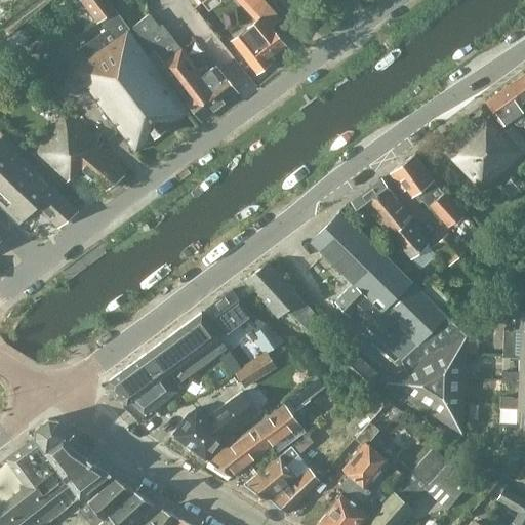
[(87,58),(73,71),(132,151),(186,111),(174,96),(144,56),(147,54),(127,31),(128,30),(107,0),(78,0),(94,23),(98,19),(106,30),(79,48),(87,58)]
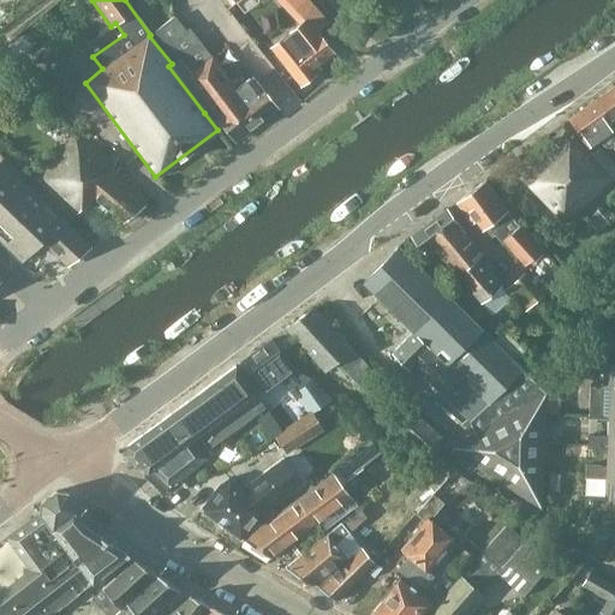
[(332,54),(316,33),(327,23),(306,0),(299,0),(286,12),(296,24),(285,35),(290,41),(274,53),(298,85),(302,83),(306,85),(314,79),(312,75),(318,70),(316,66),(332,54)]
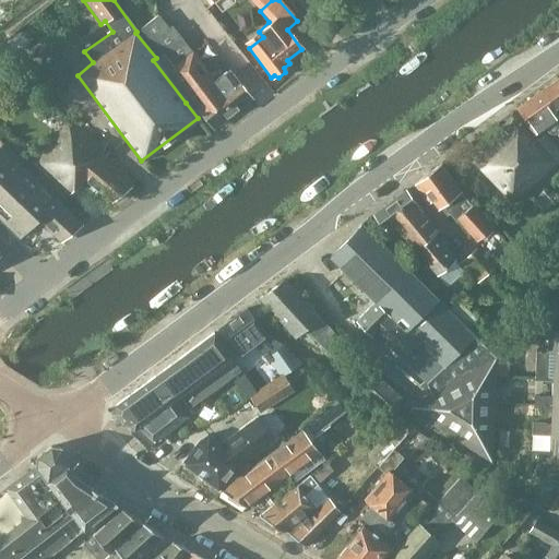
[(157,14),(140,28),(159,55),(156,58),(153,60),(186,103),(187,102),(189,100),(190,99),(213,130),(232,115),(251,99),(227,68),(213,79),(192,49),(191,51),(170,25),(167,27),(157,14)]
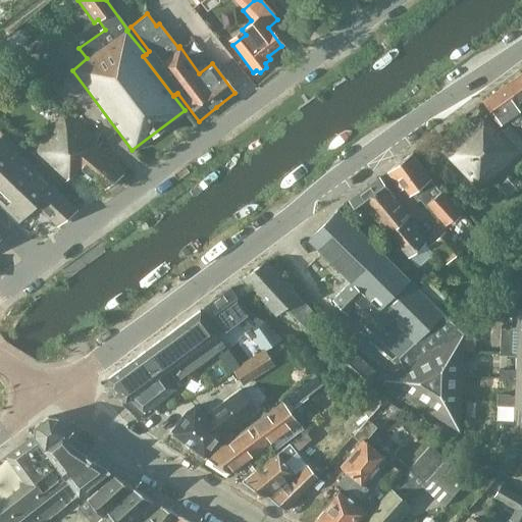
[(0,61),(0,79),(9,70),(0,61)]
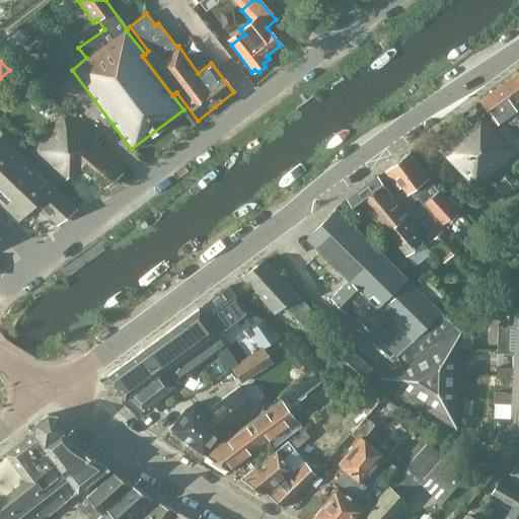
[(518,72),(501,86),(513,102),(518,97),(518,72)]
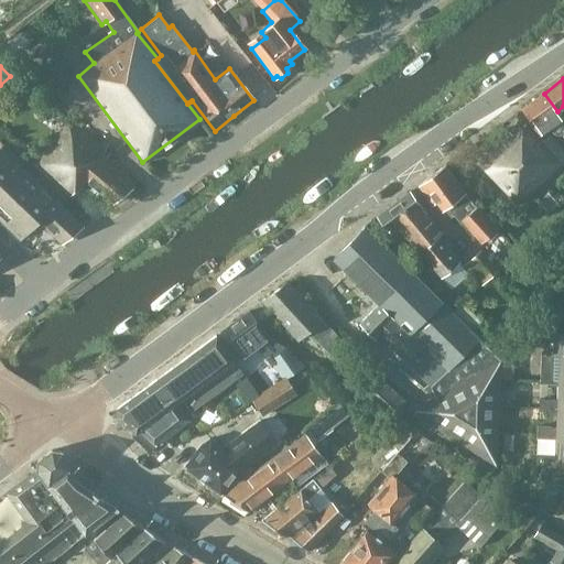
[(563,120),(561,117),(557,111),(544,94),(523,109),(523,115),(528,121),(532,123),(540,133),(549,127),(555,134),(563,128),(563,120)]
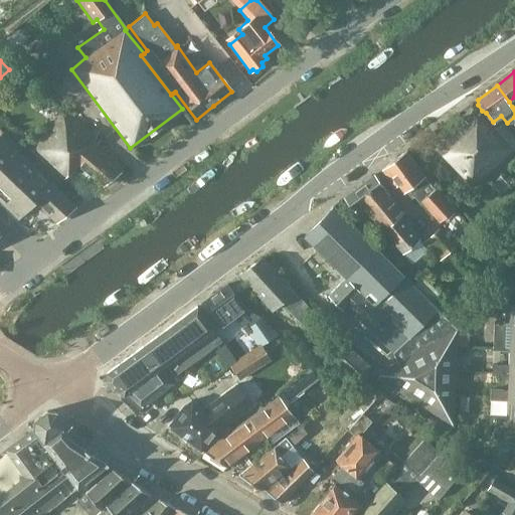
[(62,180),(76,165),(102,186),(124,169),(95,145),(98,141),(63,111),(30,150),(62,180)]
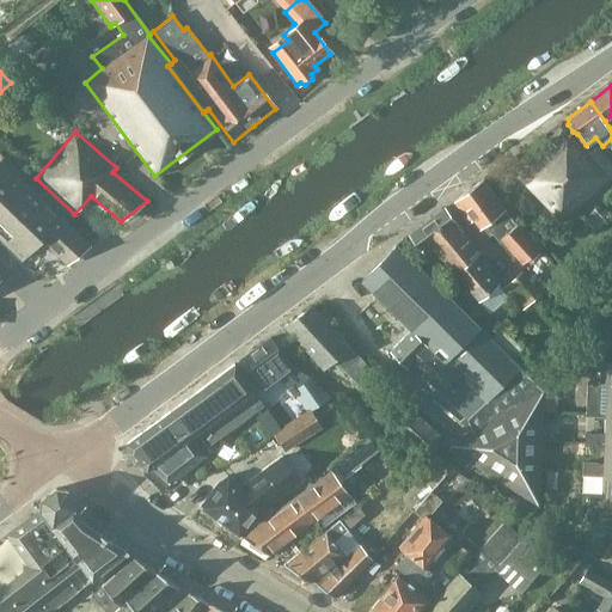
[(551,145),(515,177),(558,225),(611,177),(611,170),(593,148),(586,154),(569,135),(555,148),(551,145)]
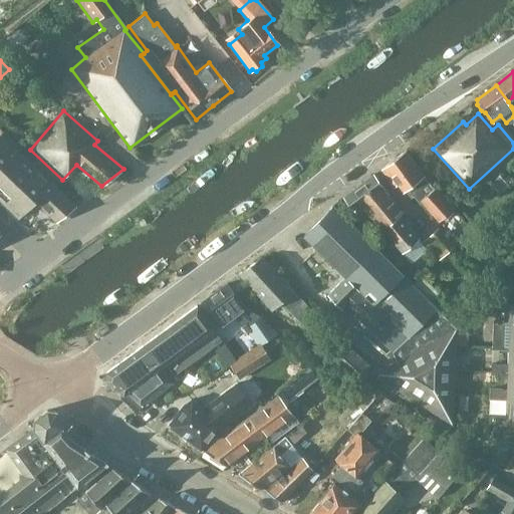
[(0,137),(0,201),(16,218),(32,201),(54,222),(73,206),(17,152),(20,149),(4,133),(0,137)]
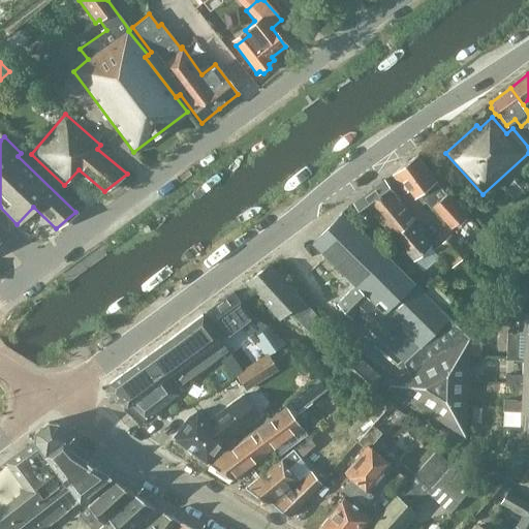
[(445,195),(435,183),(415,156),(392,174),(405,192),(408,190),(414,198),(415,196),(422,205),(425,203),(430,210),(432,209),(449,228),(465,216),(446,194),(445,195)]
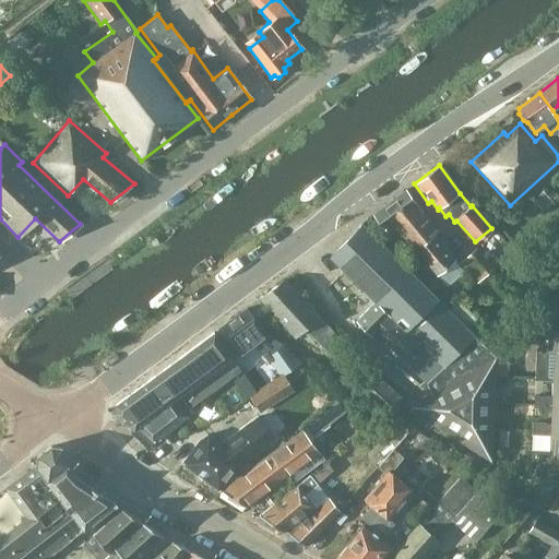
[(537,189),(545,201),(557,193),(549,180),(537,189)]
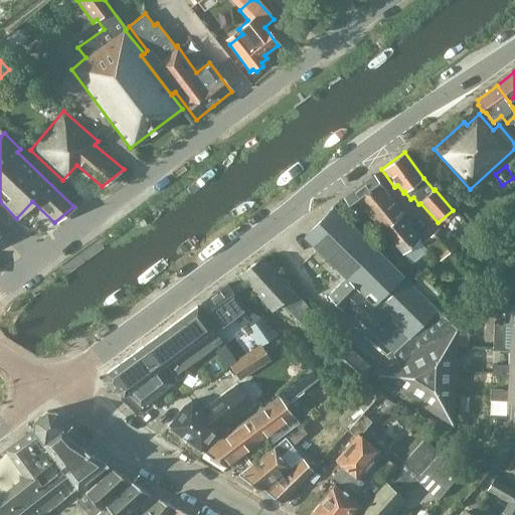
[(343,197),(344,197),(353,210),(362,222),(369,217),(401,255),(418,239),(399,216),(403,213),(373,174),(343,197)]
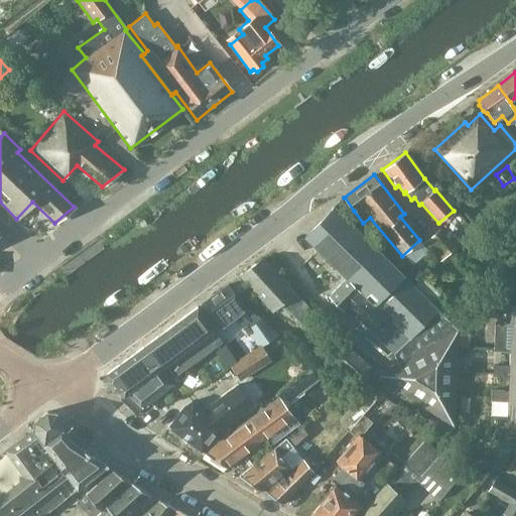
[(397,361),(379,371),(378,380),(455,426),(458,330),(440,312),(439,314),(430,305),(411,285),(334,208),(304,237),(347,278),(329,297),(354,321),(357,318),(393,354),(394,353),(397,361)]
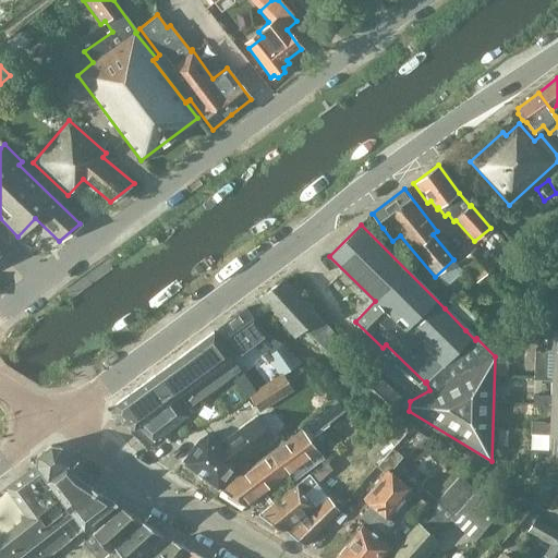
[(475,281),(496,263),(480,244),(458,263),(475,281)]
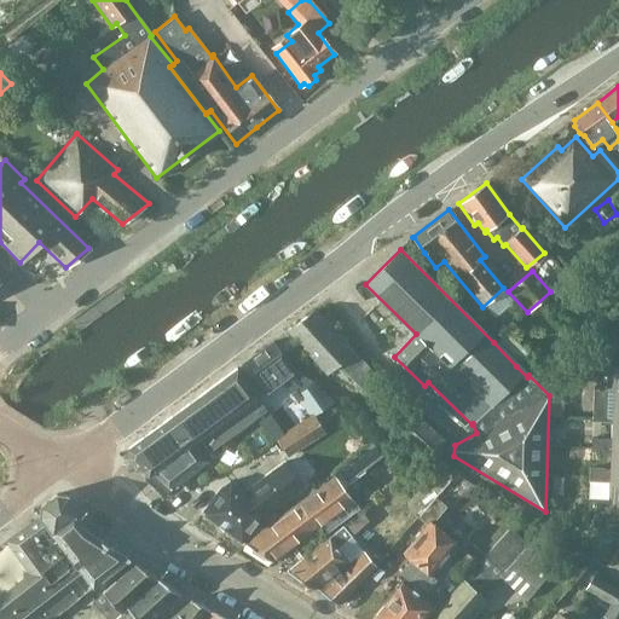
[(363,391),(377,377),(316,310),(287,331),(327,375),(337,364),(363,391)]
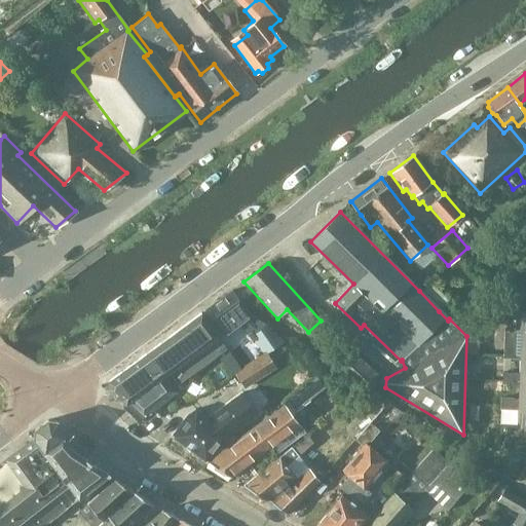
[(428,282),(419,291),(439,311),(449,302),(428,282)]
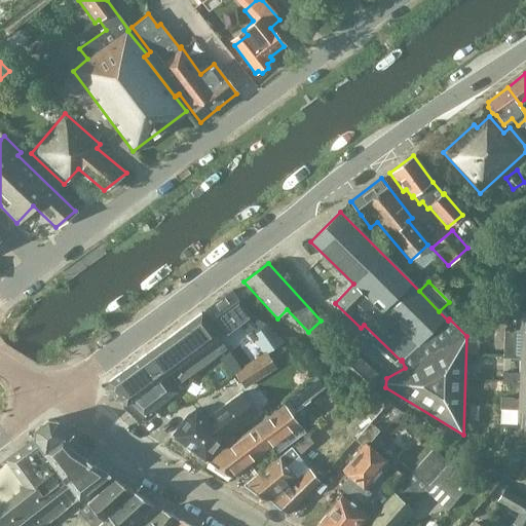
[(231,291),(205,310),(224,335),(250,315),(231,291)]
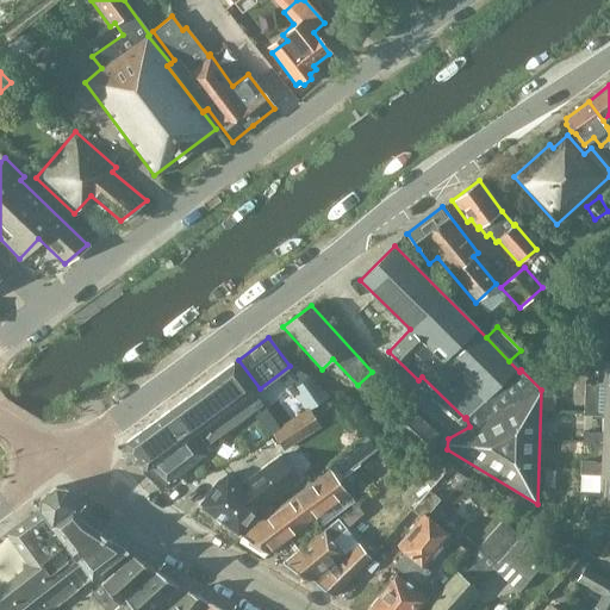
[(609,361),(587,361),(586,383),(584,383),(583,416),(602,417),(603,417),(603,414),(609,414),(609,361)]
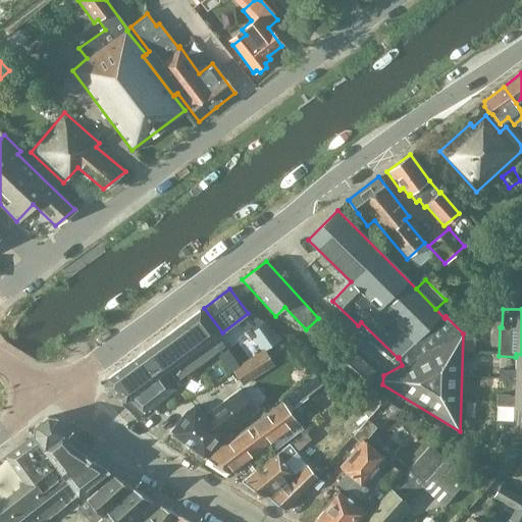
[(119,397),(124,403),(133,397),(144,411),(178,385),(175,381),(225,346),(200,311),(113,373),(113,372),(106,377),(105,384),(113,396),(119,397)]
